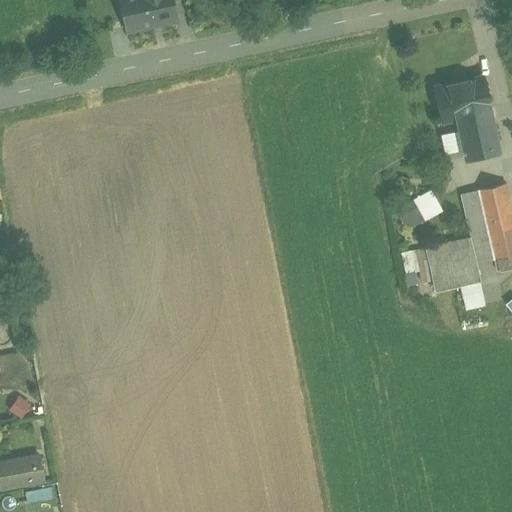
[(122,0),(129,31),(178,21),(173,0),(122,0)]
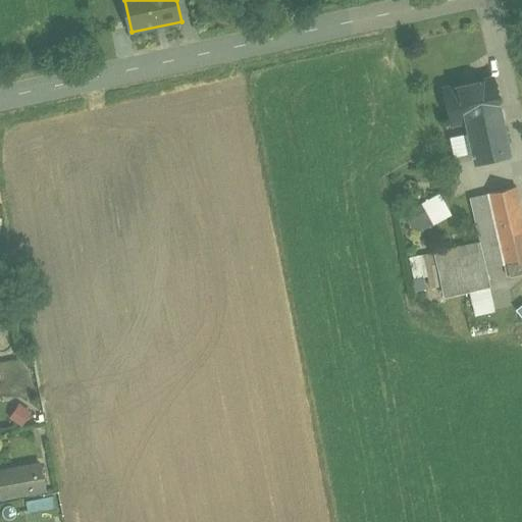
[(492,80),(445,90),(452,123),(467,120),(476,162),(509,155),(492,80)]
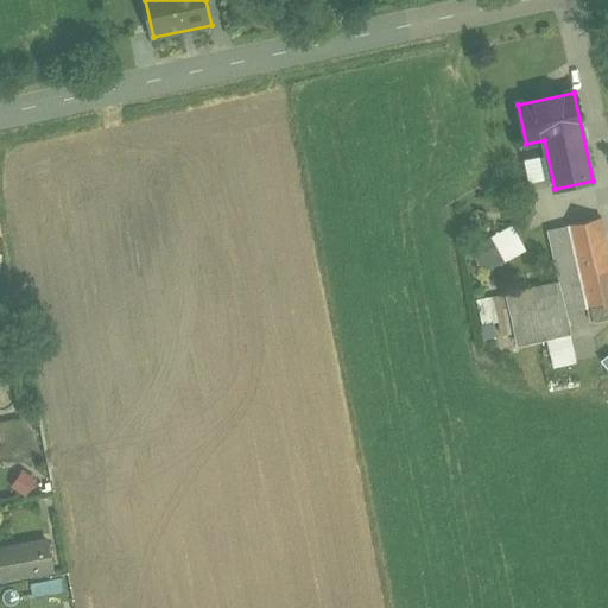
[(607,242),(602,217),(570,225),(588,308),(607,302),(607,242)]
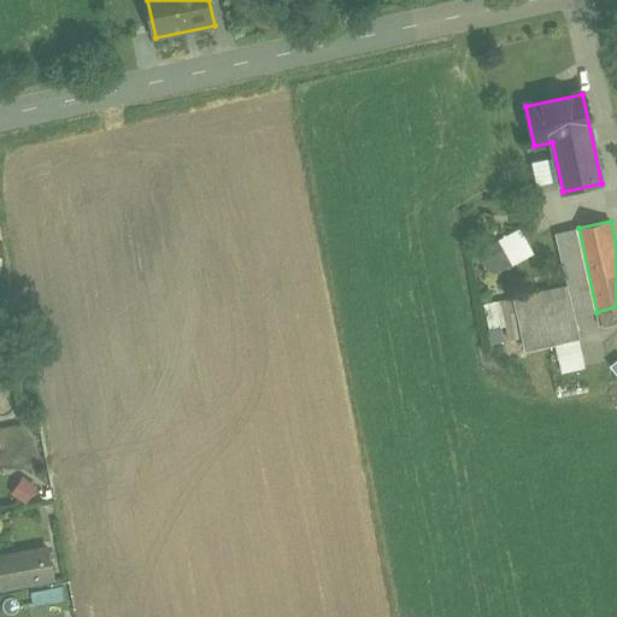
[(597,312),(579,228),(557,233),(569,286),(575,317),(597,312)]
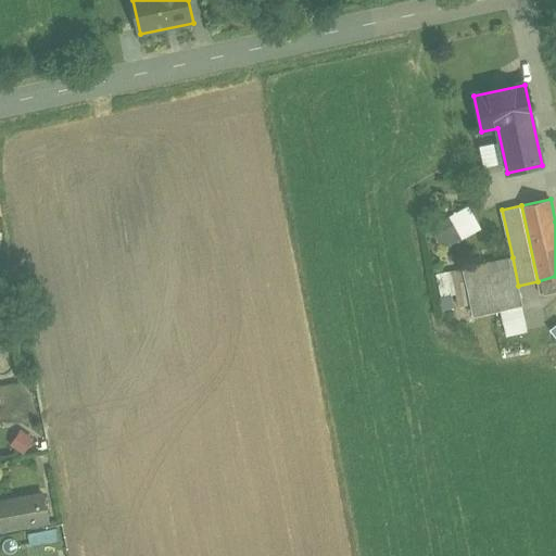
[(480,229),(468,207),(450,218),(462,239),(480,229)]
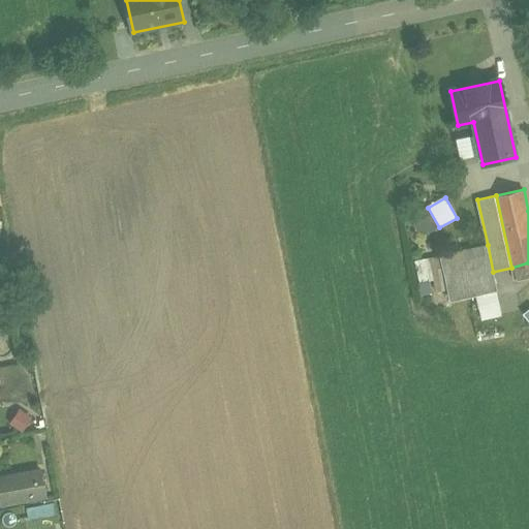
[(439,227),(428,208),(413,216),(425,236),(439,227)]
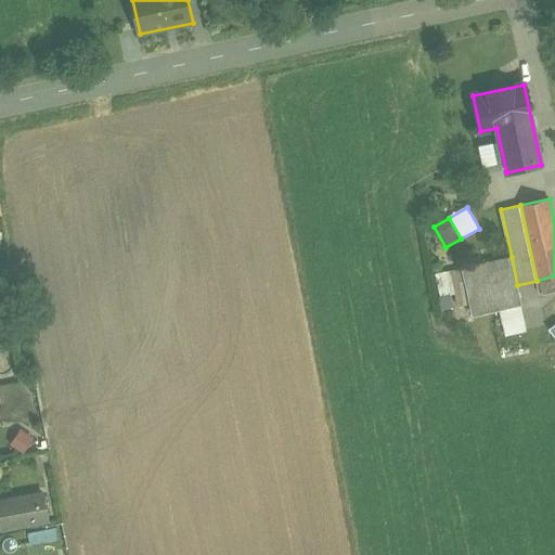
[(519,305),(510,259),(463,269),(474,314),(500,308),(519,305)]
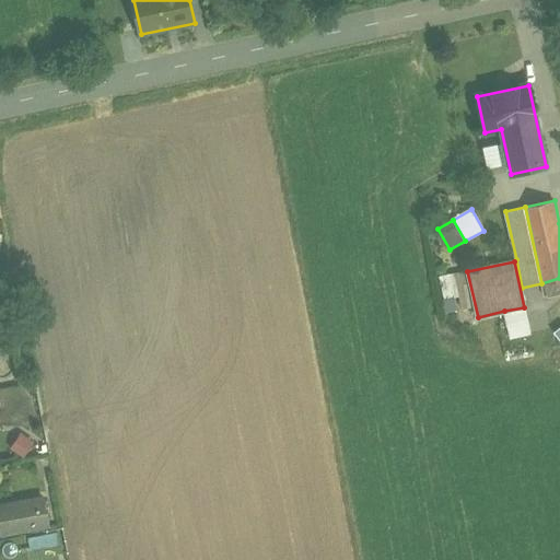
[(451,273),(439,276),(444,299),(456,296),(451,273)]
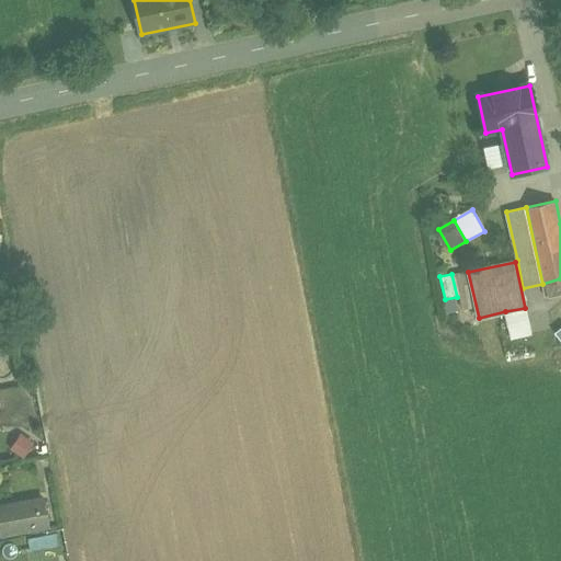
[(549,298),(560,295),(560,281),(547,285),(549,298)]
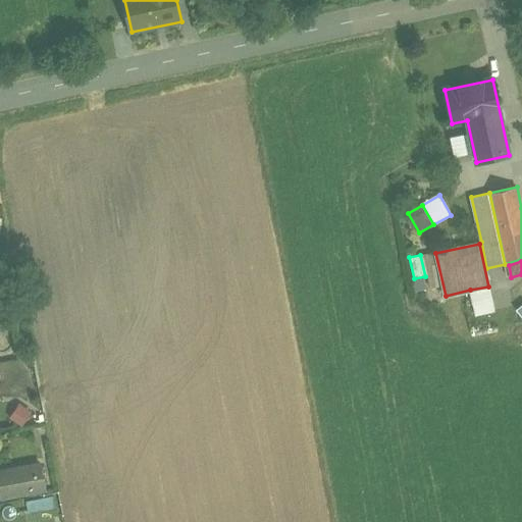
[(470,290),(473,304),(492,300),(488,286),(470,290)]
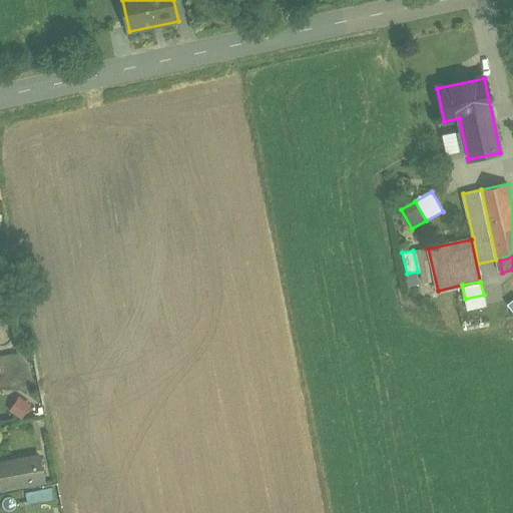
[(31,407),(19,398),(10,412),(22,420),(31,407)]
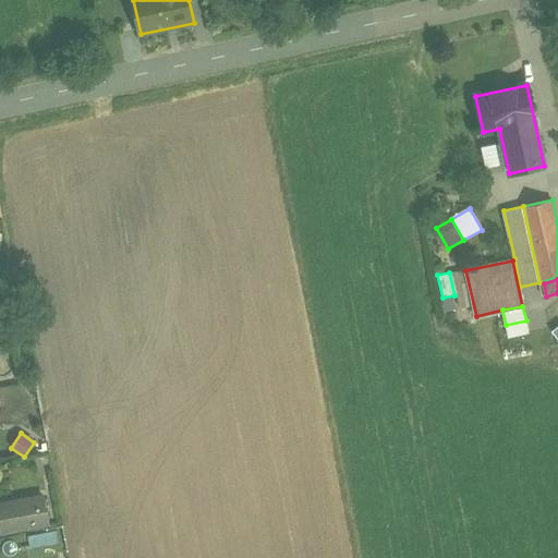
[(44,498),(0,505),(0,511),(4,536),(49,528),(44,498)]
